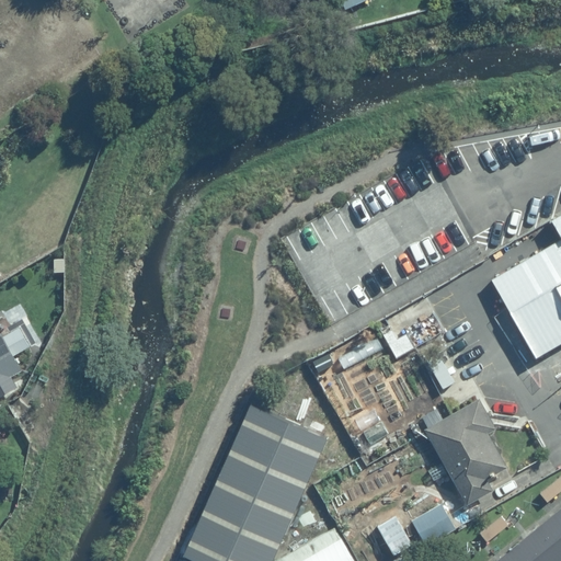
[(560,217),(550,224),(560,241),(493,279),(512,312),(560,284),(560,217)]
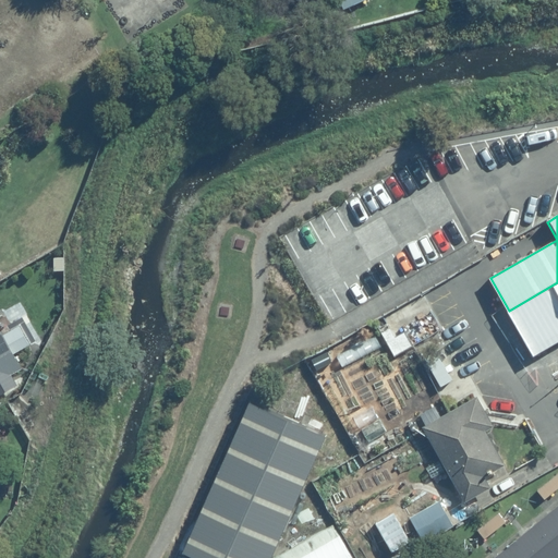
[(557,282),(509,311),(533,356),(557,341),(557,282)]
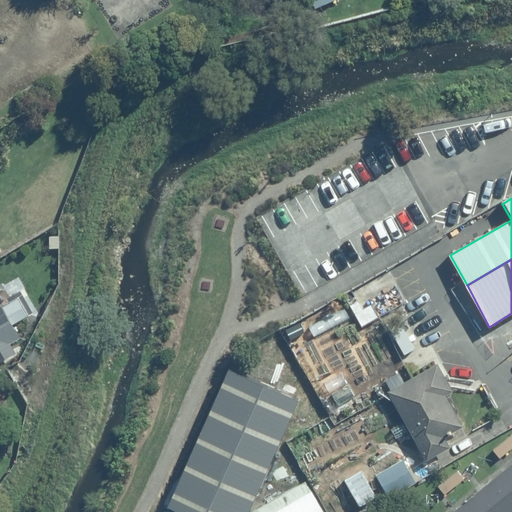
[(3,290),(2,292),(0,293),(0,349),(21,338),(13,324),(20,320),(3,290)]
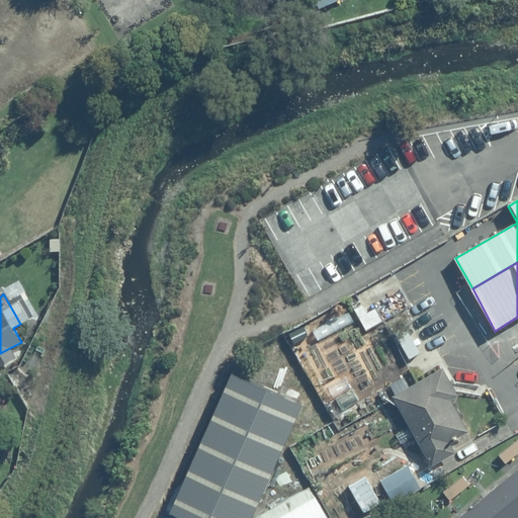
[(392,397),(431,466),(455,452),(449,441),(468,430),(450,399),(457,396),(442,368),(392,397)]
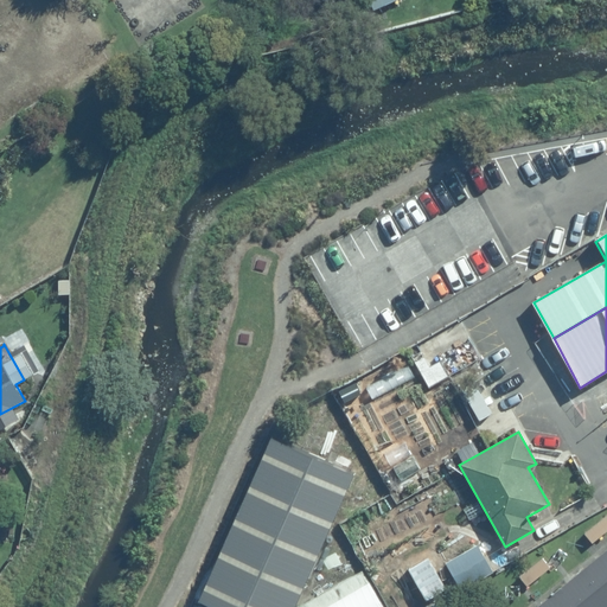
[(304,606),(364,474),(274,434),(200,598),(221,606),(304,606)]
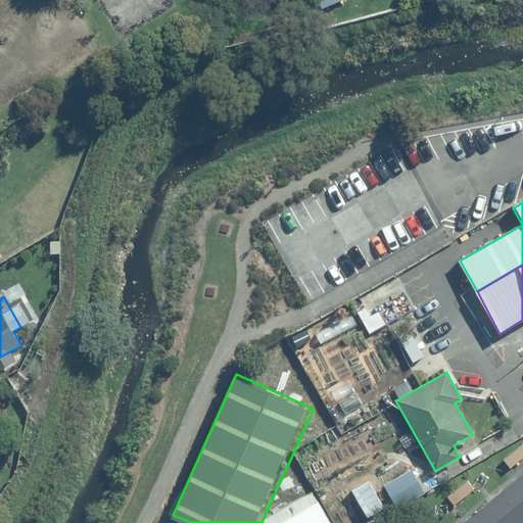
[(522,455),(522,441),(506,456),(512,464),(522,455)]
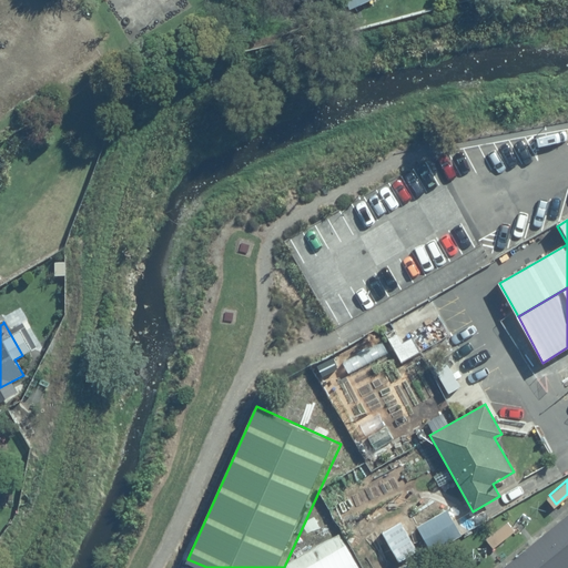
[(459,533),(445,506),(415,521),(429,548),(459,533)]
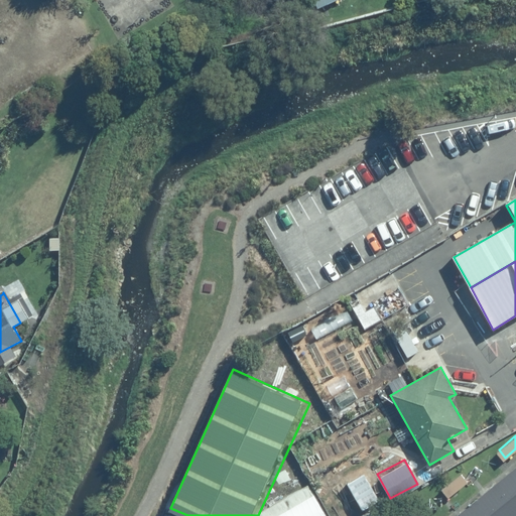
[(515,515),(515,465),(452,515),(515,515)]
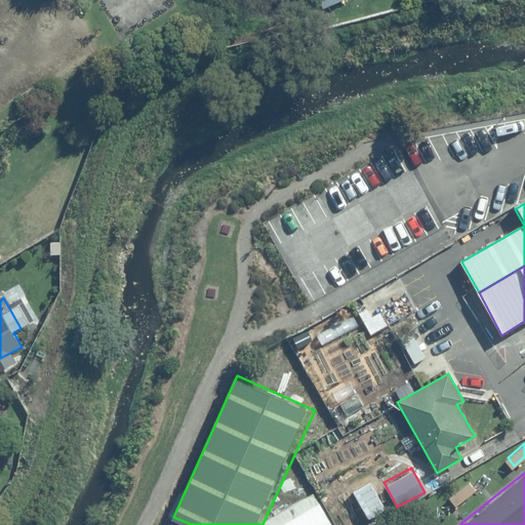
[(457,506),(476,488),(470,482),(451,499),(457,506)]
